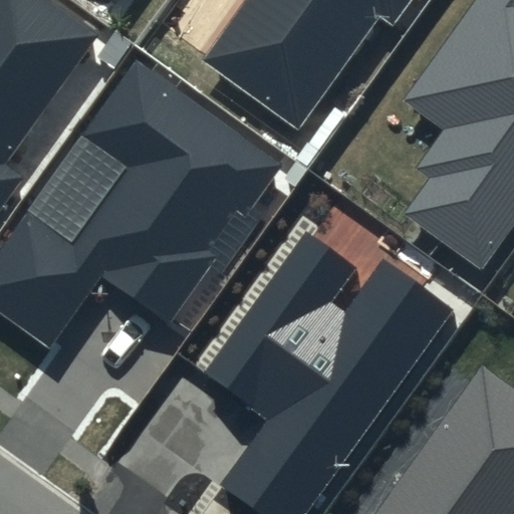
[(101,34),(54,0),(0,0),(0,210),(24,177),(8,165),(101,34)]
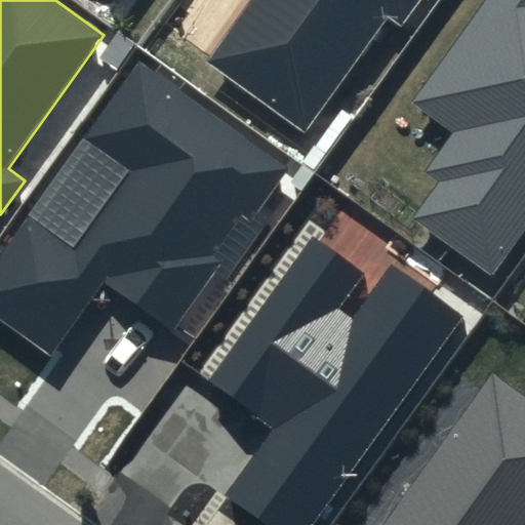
[(247,0),(205,61),(305,130),(388,13),(402,24),(418,0),(247,0)]
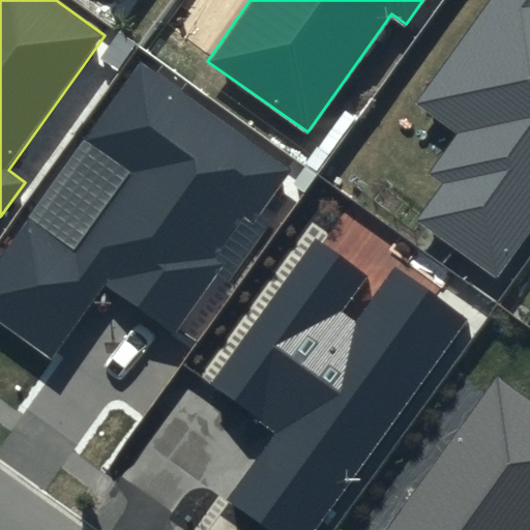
[(529,234),(529,0),(494,0),(420,104),(461,131),(430,174),(441,182),(414,222),(498,281),(529,234)]
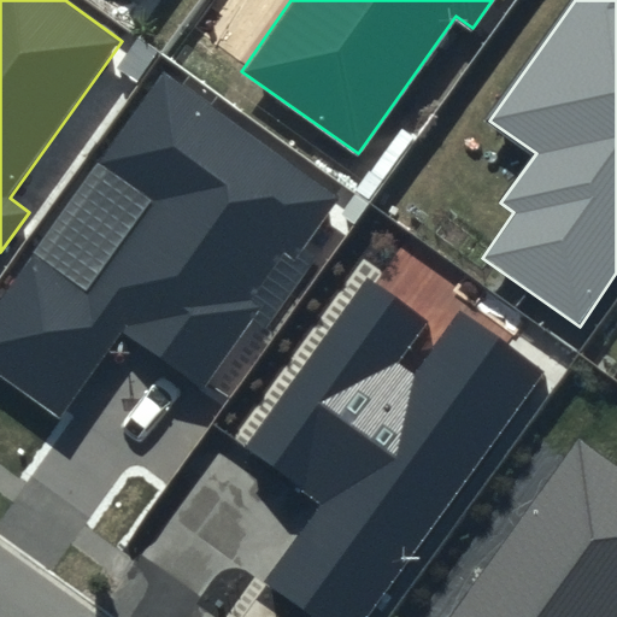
[(339,199),(163,75),(0,304),(0,375),(62,419),(122,334),(203,391),(339,199)]
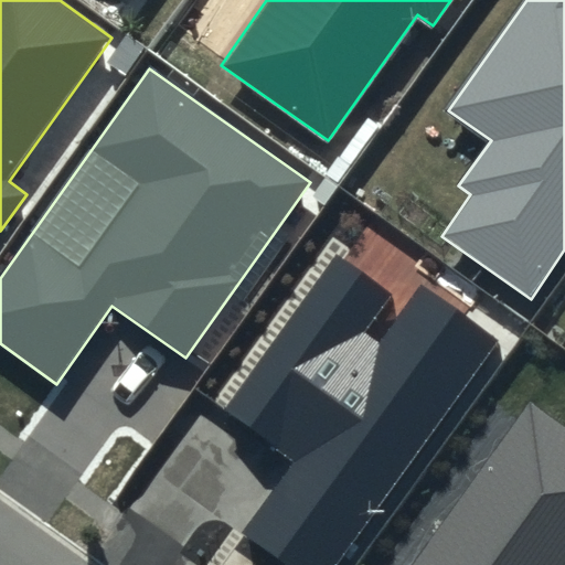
[(392,294),(337,255),(226,411),(294,458),(240,534),(283,564),(338,564),(497,341),(419,286),(379,343),(364,333),(392,294)]
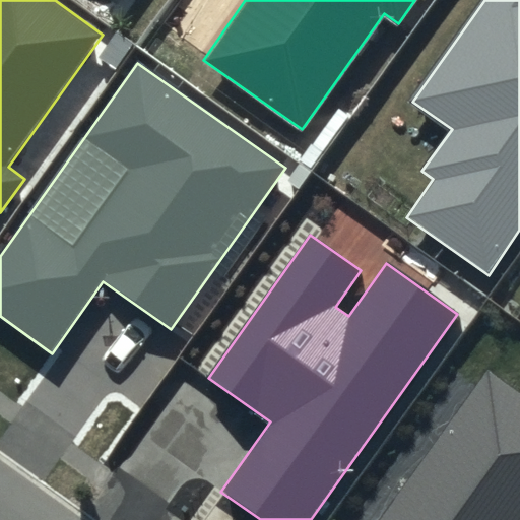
[(519,519),(519,387),(489,365),(378,519),(519,519)]
